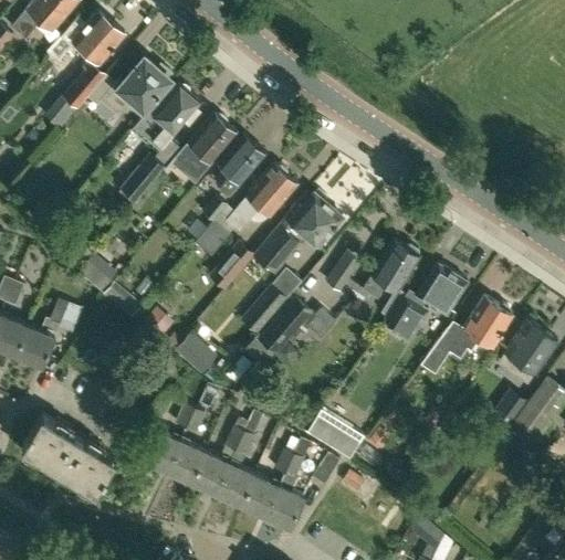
[(24,41),(41,22),(51,31),(77,0),(32,0),(9,28),(24,41)]
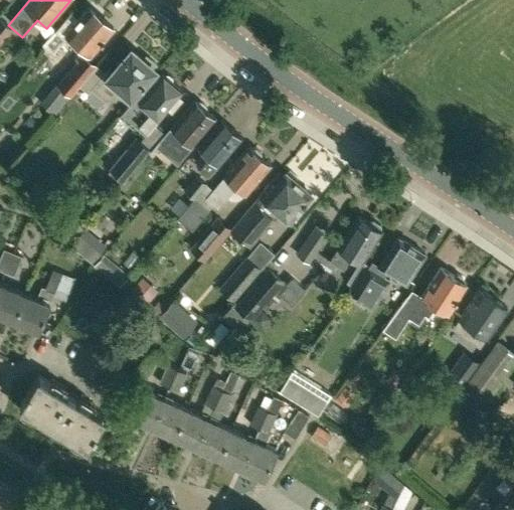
[(65,38),(90,58),(112,32),(88,11),(77,23),(69,17),(42,49),(52,57),(64,43),(62,42),(65,38)]
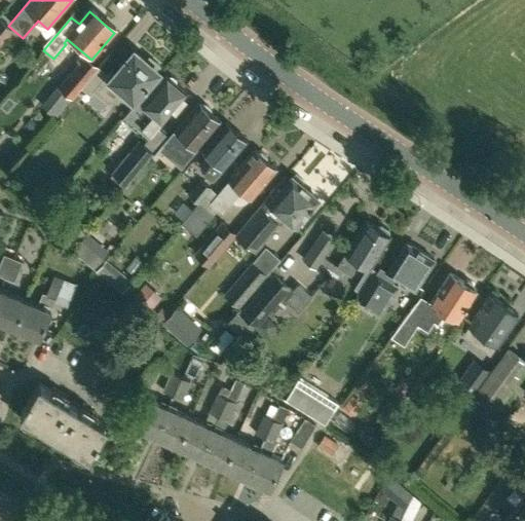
[(0,47),(12,34),(0,23),(0,47)]
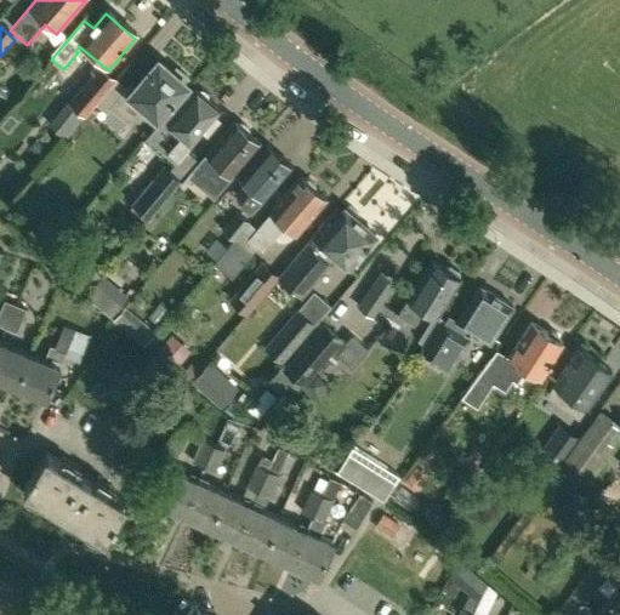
[(183,87),(187,83),(176,73),(172,78),(158,66),(134,92),(130,89),(125,94),(109,112),(126,126),(141,110),(155,124),(186,89),(183,87)]
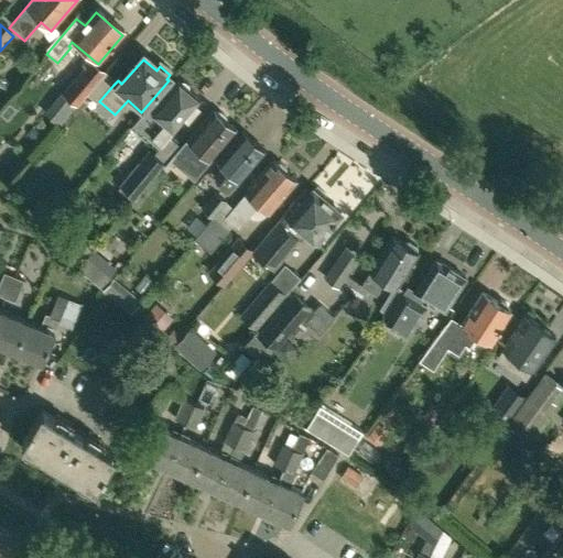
[(85,97),(103,76),(90,65),(62,98),(75,109),(85,97)]
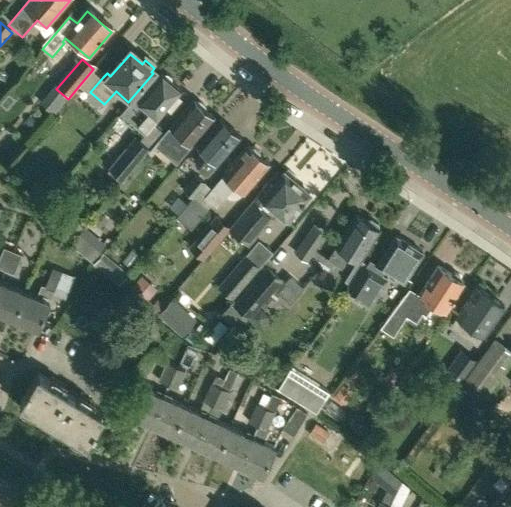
[(86,97),(90,92),(103,77),(94,69),(77,90),(86,97)]
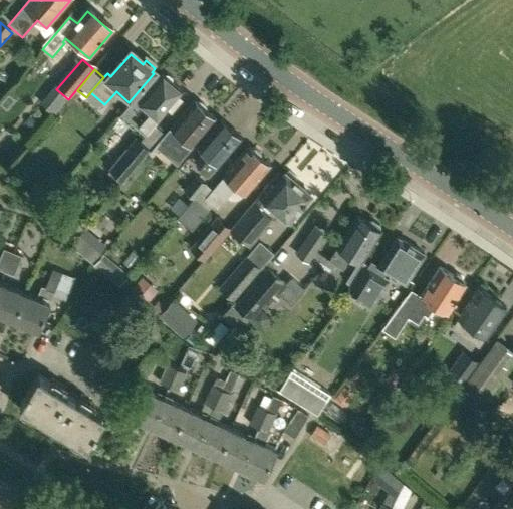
[(149,134),(166,112),(171,115),(179,106),(174,102),(181,95),(171,87),(172,82),(167,78),(162,80),(159,77),(137,104),(148,113),(138,125),(149,134)]
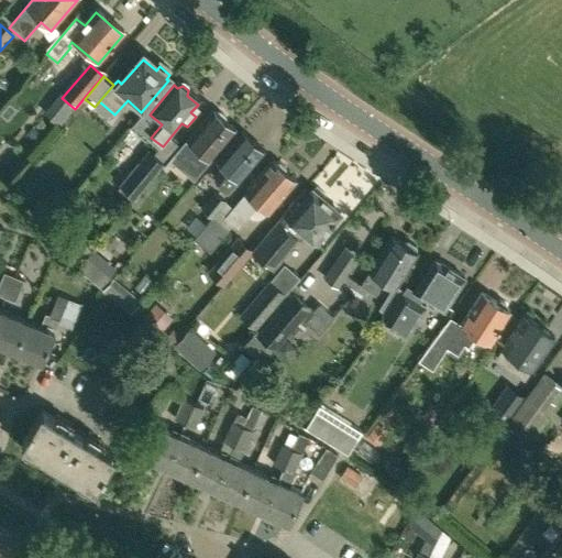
[(195,179),(200,173),(234,133),(224,124),(224,121),(218,116),(215,117),(212,115),(186,144),(172,161),(185,172),(195,179)]
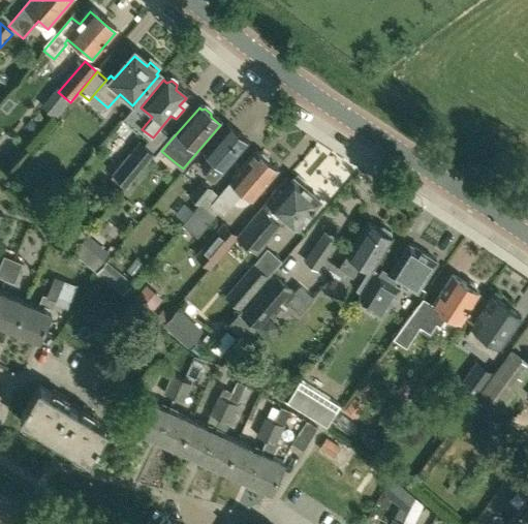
[(215,182),(247,145),(226,127),(203,154),(209,160),(200,170),(215,182)]
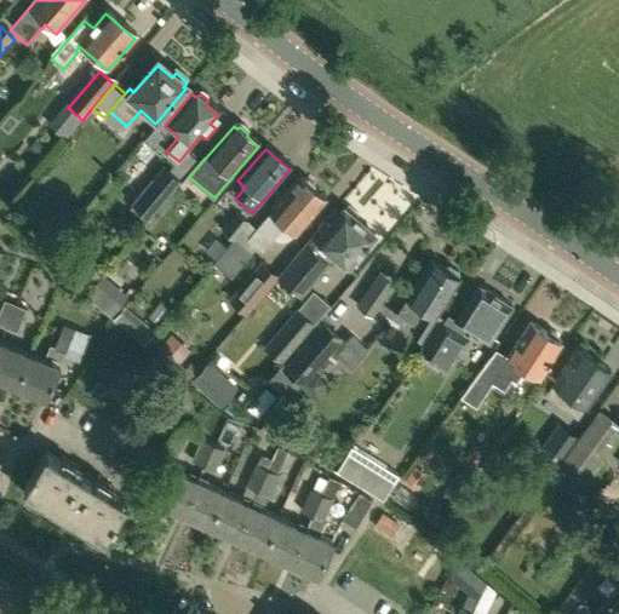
[(149,222),(181,184),(164,171),(132,208),(149,222)]
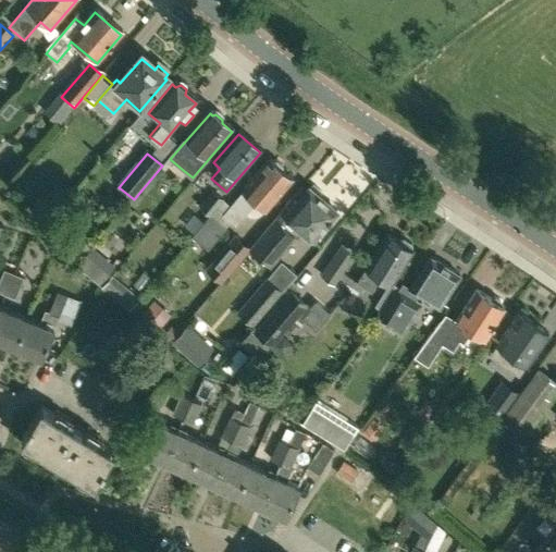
[(262,217),(264,213),(266,213),(292,182),(282,173),(282,169),(275,163),(271,164),(268,162),(241,194),(243,195),(222,218),(236,230),(247,218),(249,220),(255,221),(259,220),(262,217)]
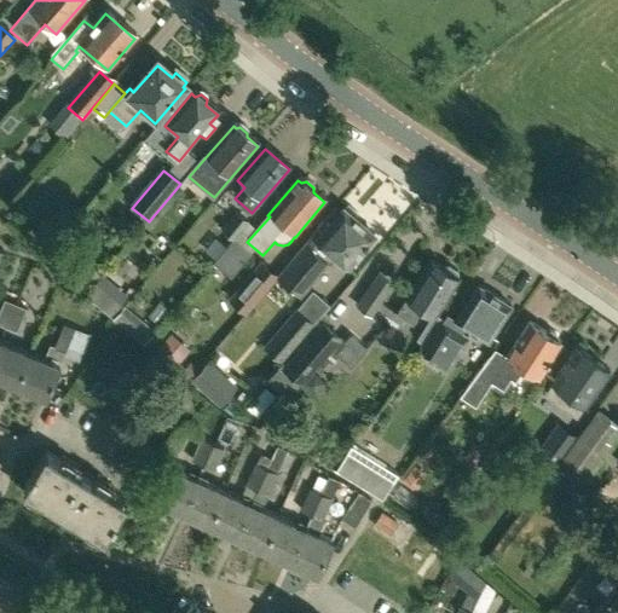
[(299,300),(328,266),(329,267),(335,260),(346,270),(374,238),(353,221),(357,218),(347,209),(344,213),(342,213),(340,215),(336,213),(277,281),(299,300)]
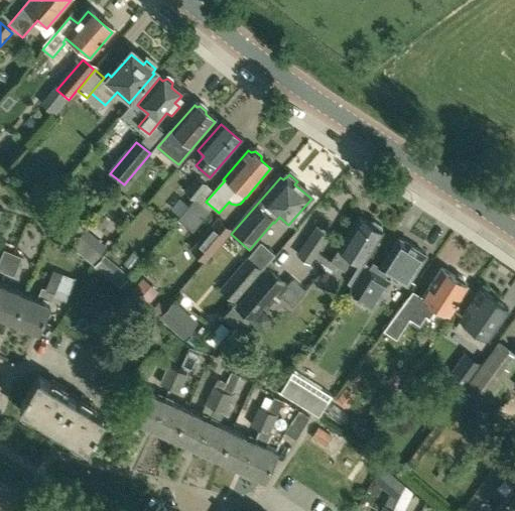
[(194,202),(206,188),(196,179),(184,194),(194,202)]
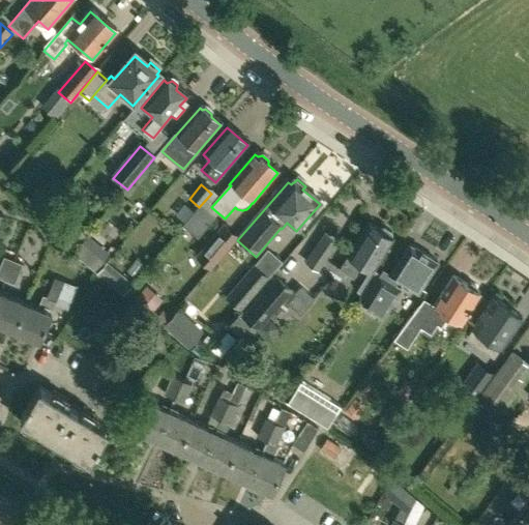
[(205,238),(217,214),(201,206),(188,230),(205,238)]
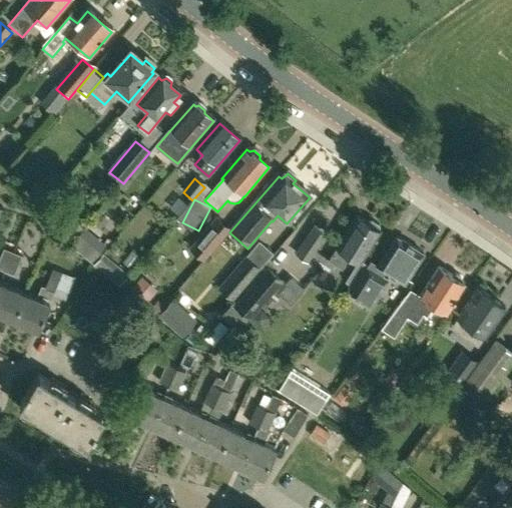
[(360,264),(380,234),(378,232),(379,227),(370,221),(367,225),(356,218),(328,263),(342,272),(351,258),(360,264)]
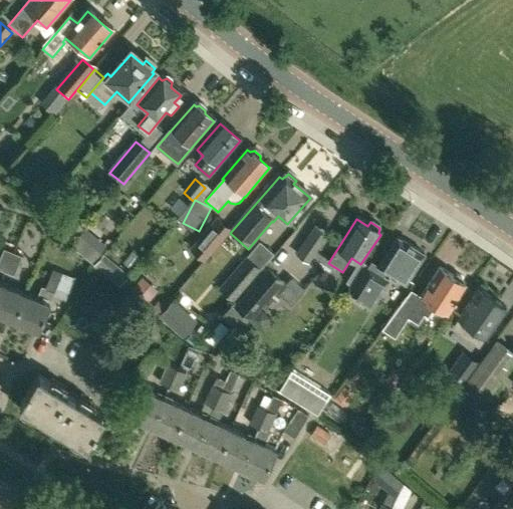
[(230,233),(217,222),(190,252),(203,264),(230,233)]
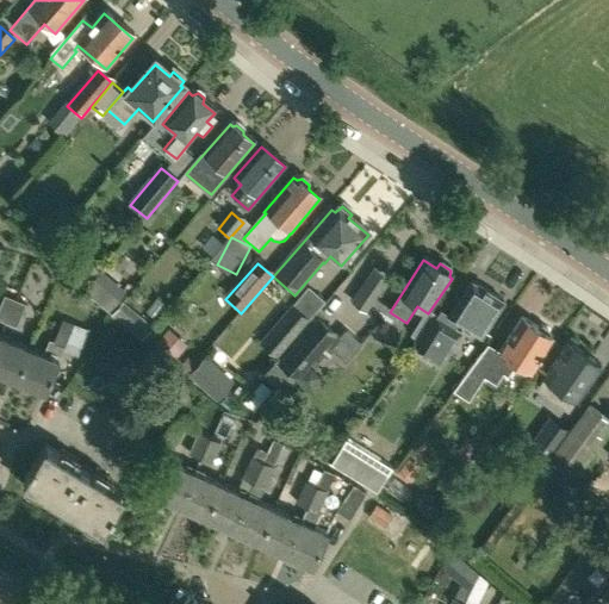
[(453,330),(458,324),(480,340),(503,305),(471,285),(448,319),(449,319),(446,325),(436,319),(416,353),(440,368),(461,335),(453,330)]
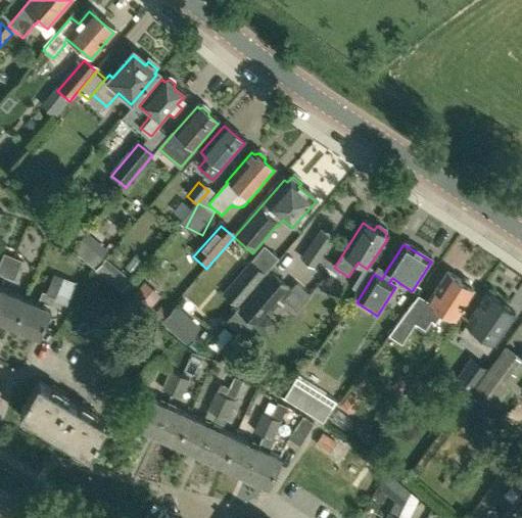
[(318,263),(304,253),(298,262),(312,271),(318,263)]
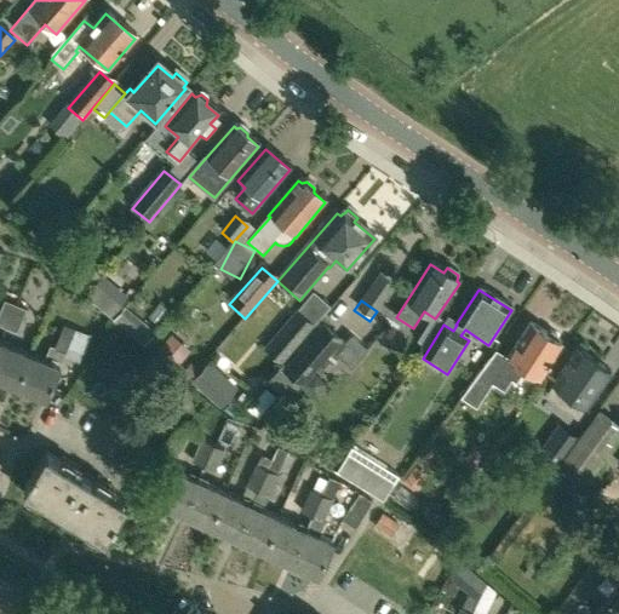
[(0,331),(5,333),(15,310),(4,305),(0,314),(0,331)]
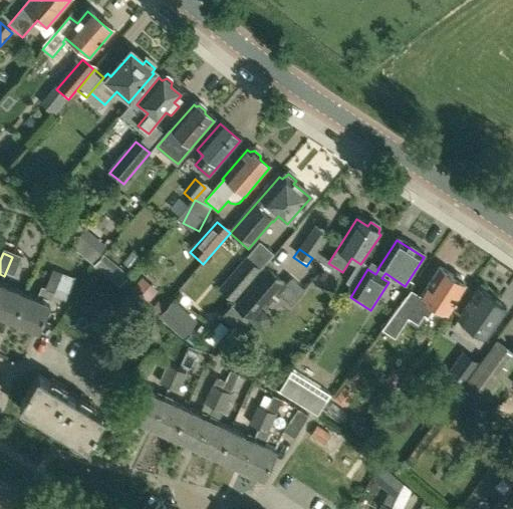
[(12,257),(4,276),(13,280),(21,261),(12,257)]
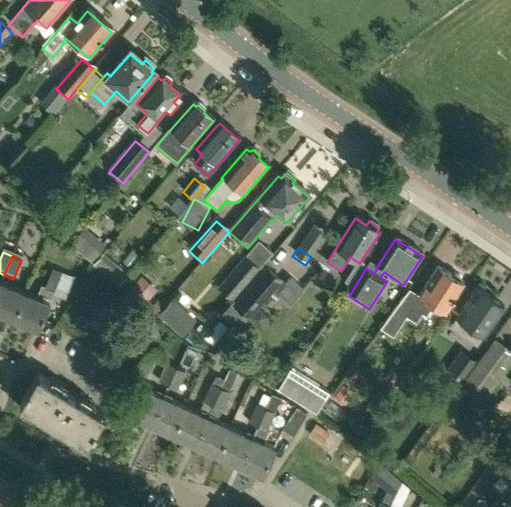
[(101,257),(92,268),(116,289),(125,278),(101,257)]
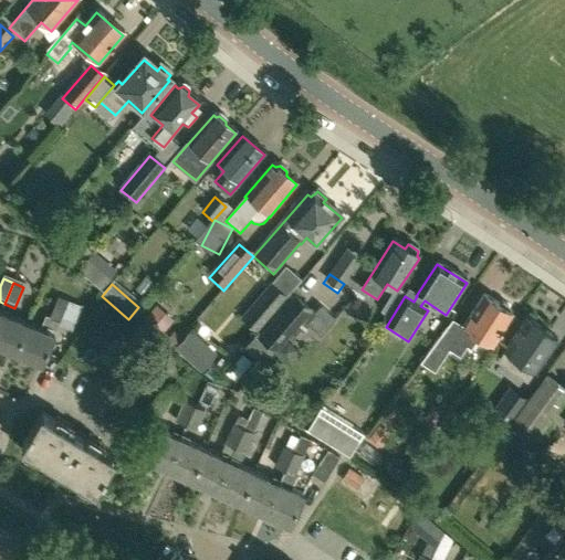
[(257,333),(285,299),(270,286),(241,319),(257,333)]
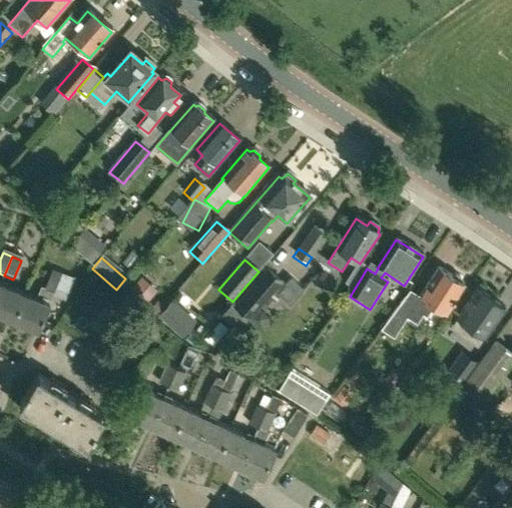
[(249,319),(274,292),(291,307),(304,291),(291,279),(285,286),(268,270),(235,307),(249,319)]
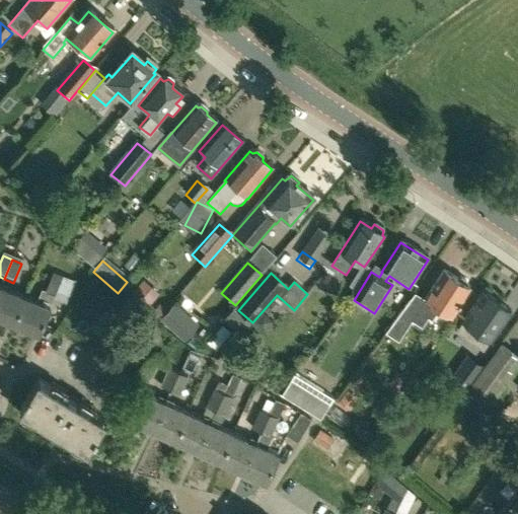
[(431,322),(438,311),(450,319),(469,290),(465,288),(465,284),(460,280),(456,282),(443,274),(411,322),(421,329),(427,320),(431,322)]
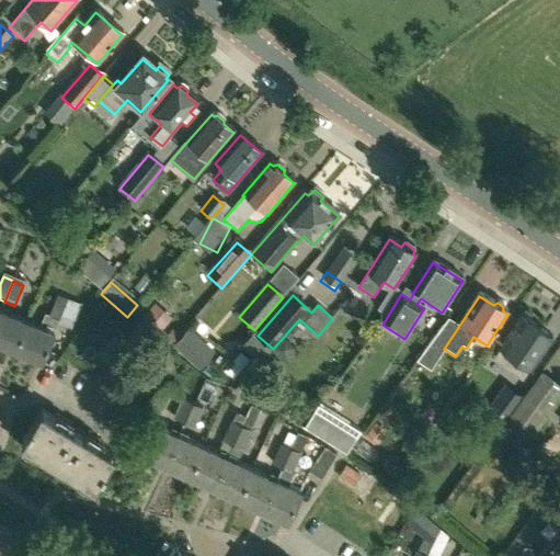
[(57,298),(48,320),(58,325),(67,303),(57,298)]
